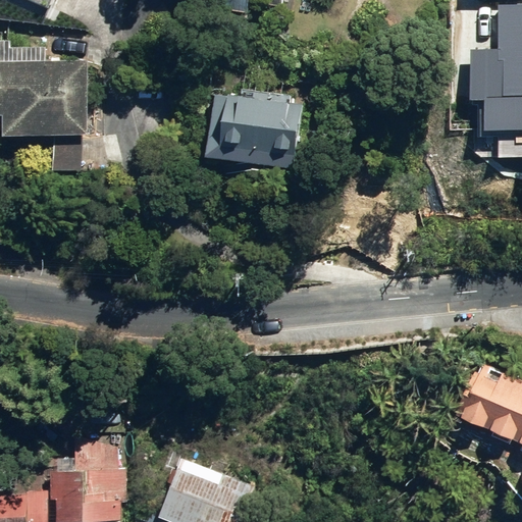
[(218,0),(286,11),(288,0),(218,0)]
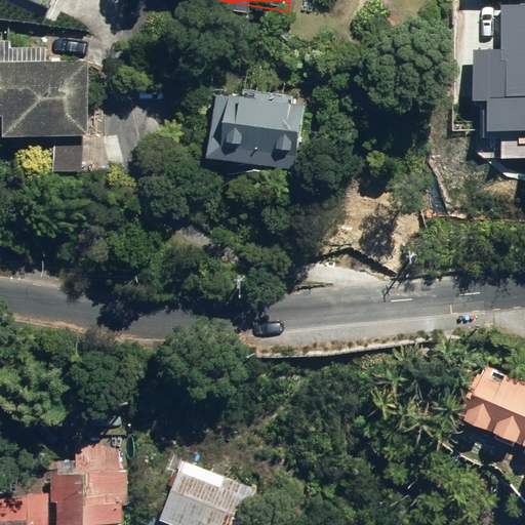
[(524,130),(524,5),(501,6),(502,49),(474,49),(475,101),(485,99),(486,131),(524,130)]
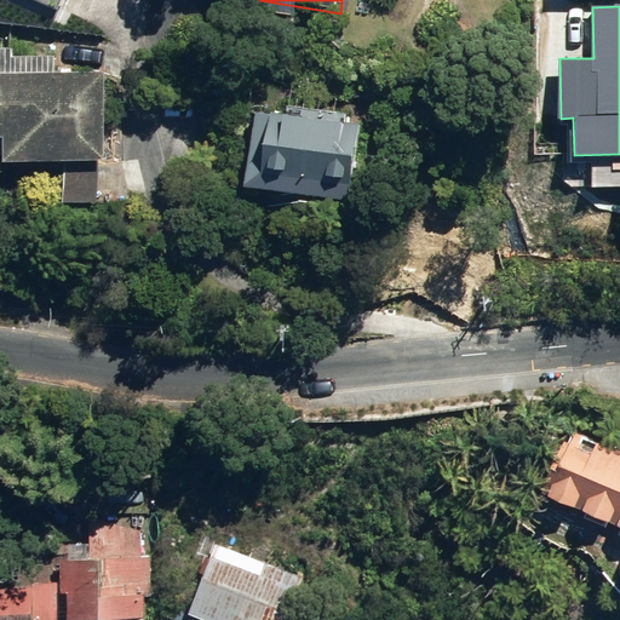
[(16,155),(115,155),(115,68),(0,67),(0,133),(16,133),(16,155)]
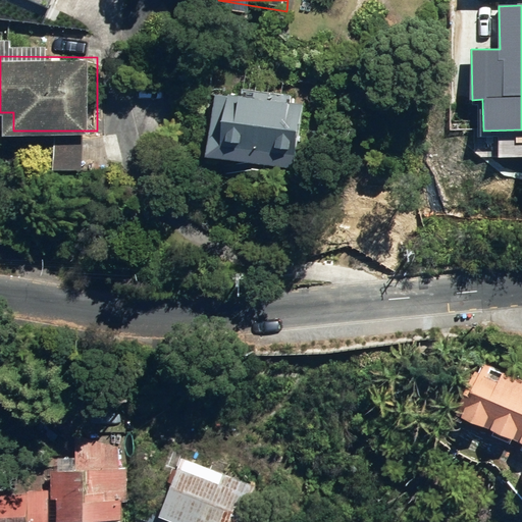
[(307,102),(220,91),(212,158),(298,169),(307,102)]
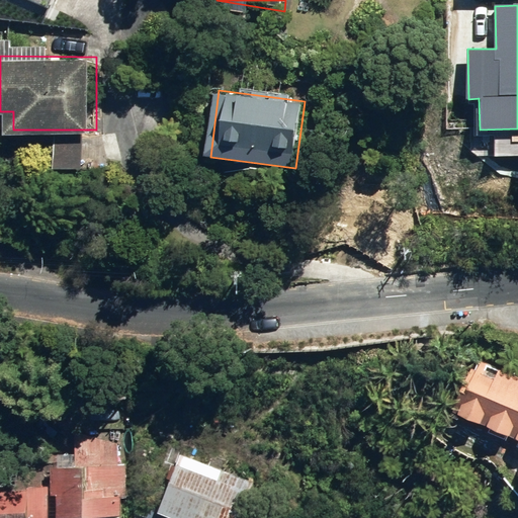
[(517,376),(484,362),(479,373),(470,369),(452,414),(517,439),(517,376)]
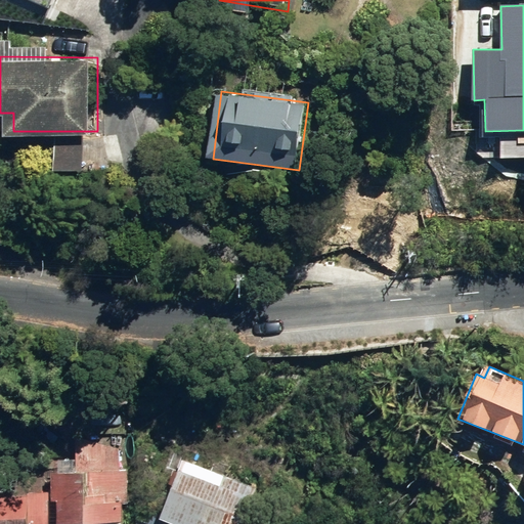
[(0,495),(0,523),(120,523),(120,503),(127,503),(125,445),(77,446),(78,475),(51,475),(52,494),(0,495)]
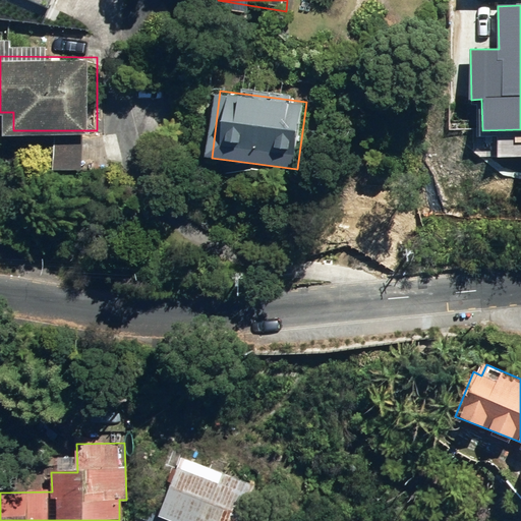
[(179,458),(157,517),(167,520),(239,520),(253,486),(179,458)]
